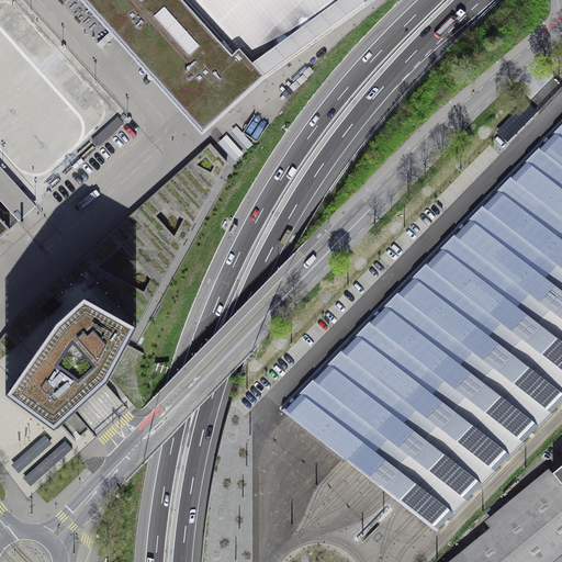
[(80,0),(97,19),(186,121),(203,135),(263,80),(377,0),(80,0)]
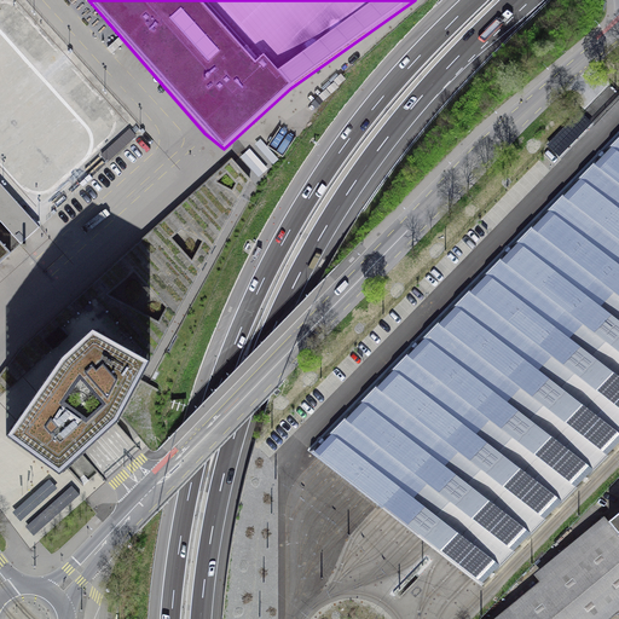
[(0,48),(11,44),(12,42),(62,87),(58,79),(75,94),(79,103),(90,113),(92,116),(102,126),(102,125),(105,121),(119,115),(98,73),(34,16),(33,17),(35,22),(12,33),(11,35),(0,24),(0,48)]
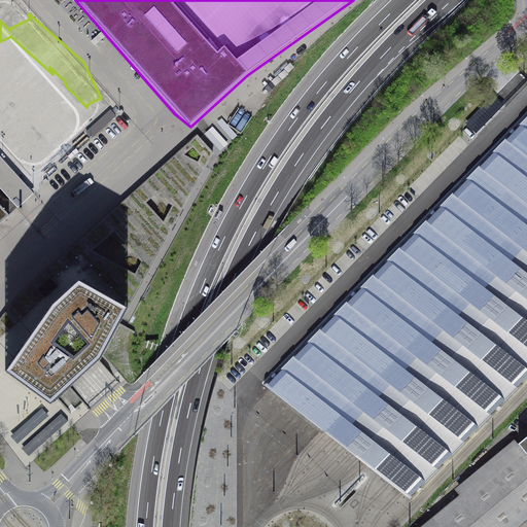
[(526,114),(525,117),(521,121),(261,383),(271,390),(278,395),(284,401),(291,407),(297,412),(305,417),(311,422),(318,427),(325,432),(331,437),(339,444),(345,449),(352,454),(358,459),(365,464),(377,472),(389,483),(401,492),(411,499),(417,493),(416,492),(421,486),(422,487),(426,483),(443,465),(448,459),(449,460),(469,438),(468,437),(475,432),(476,432),(496,412),(495,411),(501,405),(501,406),(523,384),(522,384),(526,378),(526,114)]
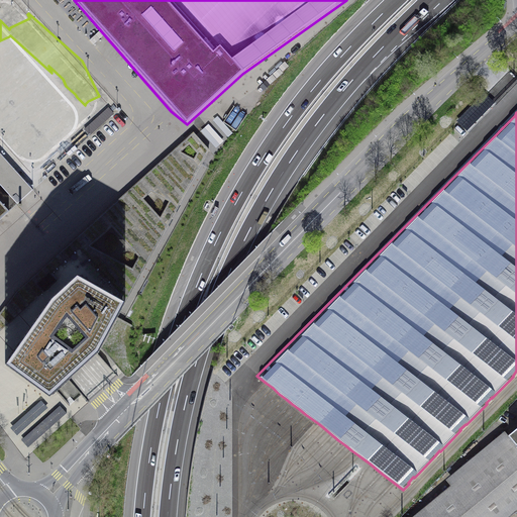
[(63,131),(0,130),(0,133),(21,160),(41,160),(76,132),(61,132),(63,131)]
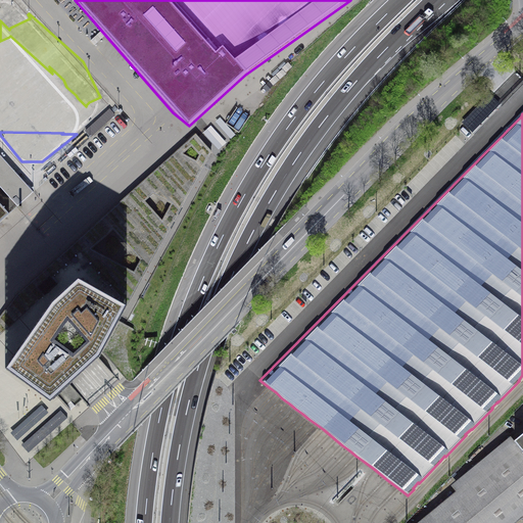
[(0,316),(0,363),(5,369),(51,304),(78,280),(126,306),(203,165),(196,161),(179,151),(167,161),(172,168),(147,189),(142,183),(139,186),(144,192),(90,241),(85,235),(33,282),(32,281),(16,294),(9,303),(0,316)]
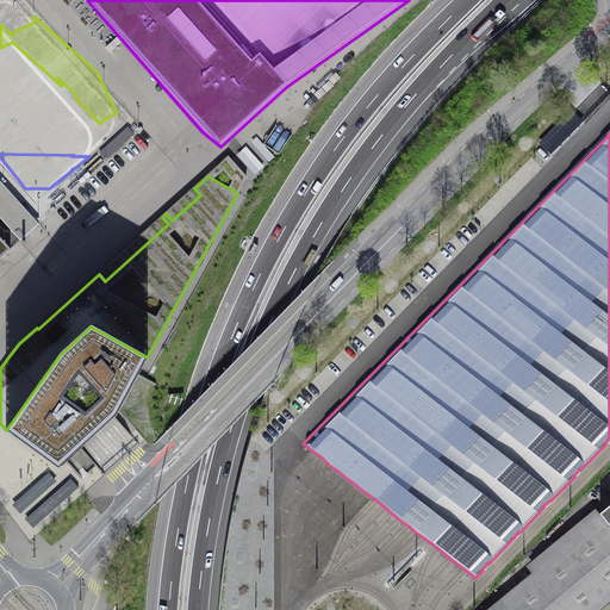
[(0,217),(22,241),(39,224),(0,179),(0,217)]
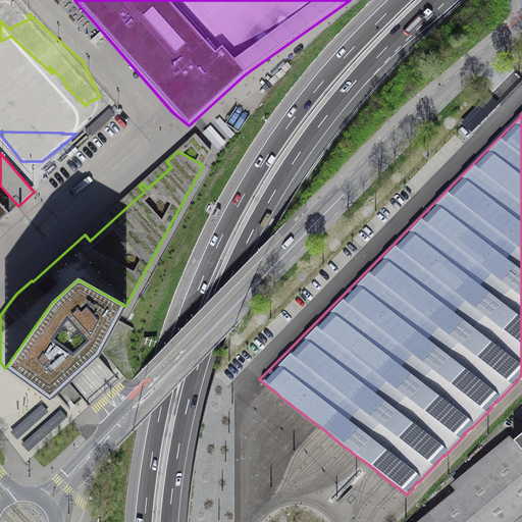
[(99,357),(126,307),(125,306),(77,279),(51,304),(5,368),(50,401),(76,377),(90,365),(91,364),(99,357)]
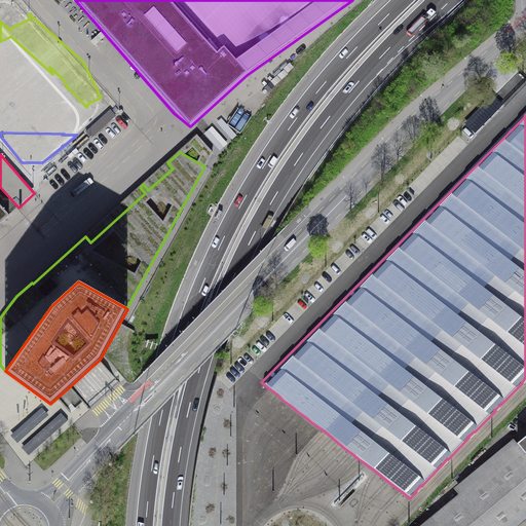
[(525,435),(456,493),(459,497),(424,525),(516,525),(525,518),(525,435)]
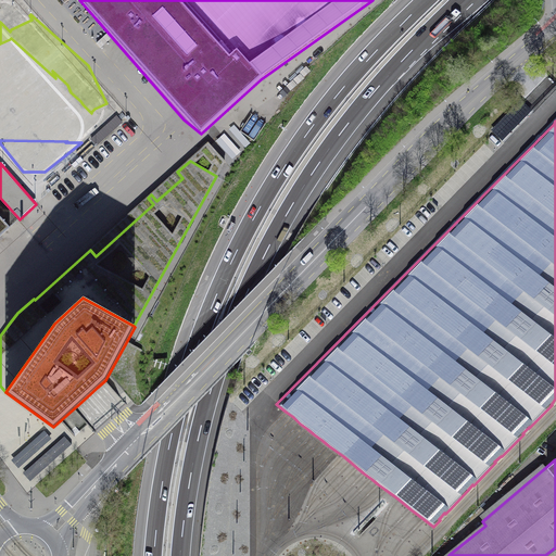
[(371,491),(342,521),(351,529),(345,534),(355,544),(361,539),(369,547),(399,517),(390,508),(393,504),(383,494),(379,498),(371,491)]
